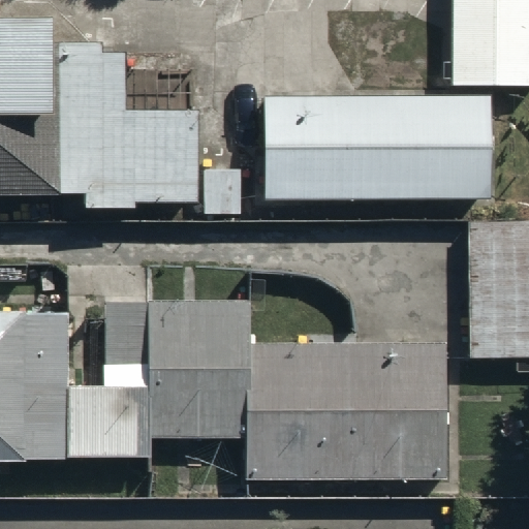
[(528,0),(452,0),(452,82),(528,82),(528,0)]
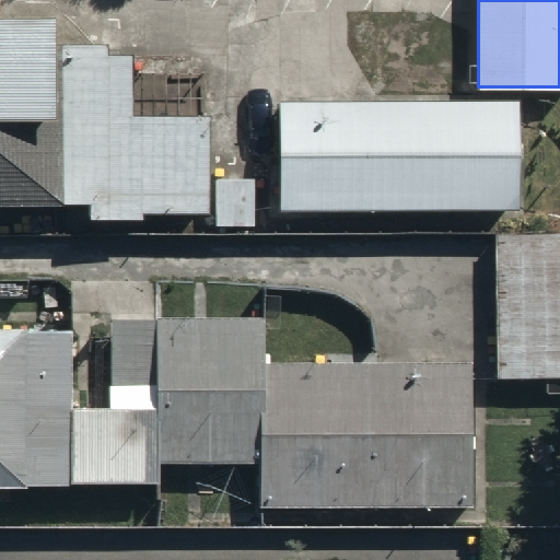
[(0,207),(88,207),(88,221),(137,221),(137,214),(203,213),(202,120),(132,120),(131,44),(51,45),(50,9),(0,9),(0,207)]
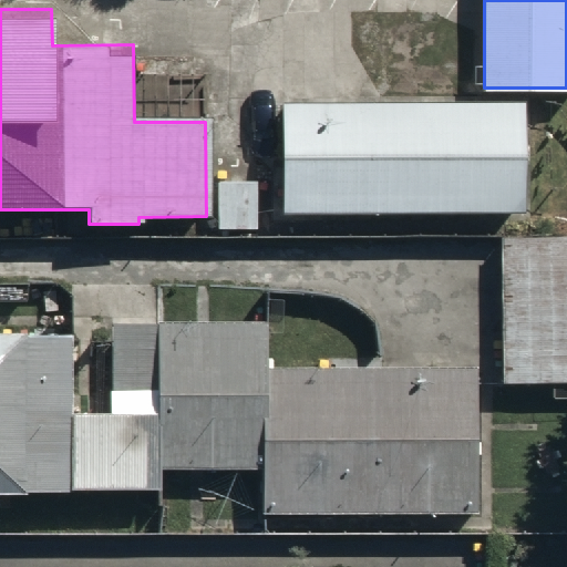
[(285,213),(522,209),(521,103),(284,107),(285,213)]
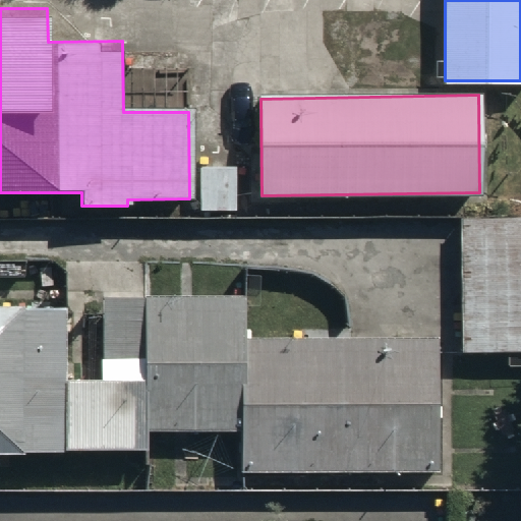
[(237,167),(201,167),(201,212),(237,211),(237,167)]
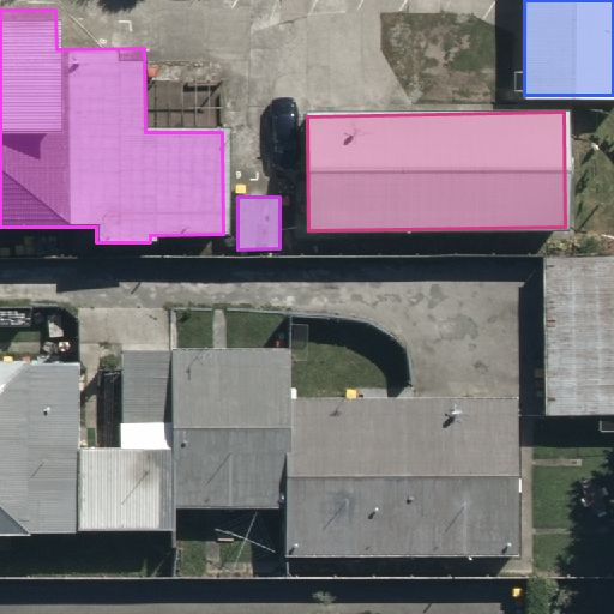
[(613,256),(541,257),(543,411),(613,410),(613,256)]
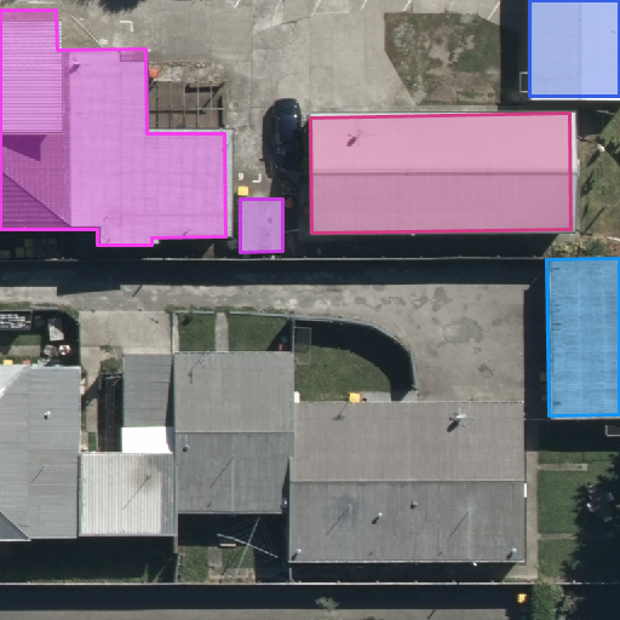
[(73,357),(0,357),(0,537),(171,534),(171,515),(286,514),(286,566),(517,563),(515,399),(291,401),(291,355),(122,357),(124,452),(73,452),(73,357)]
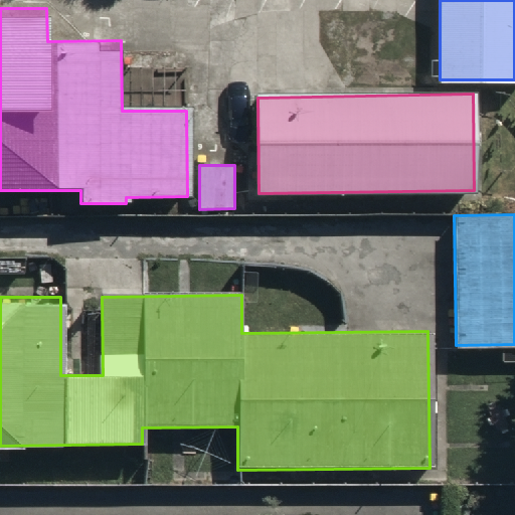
All buildings are outlined.
